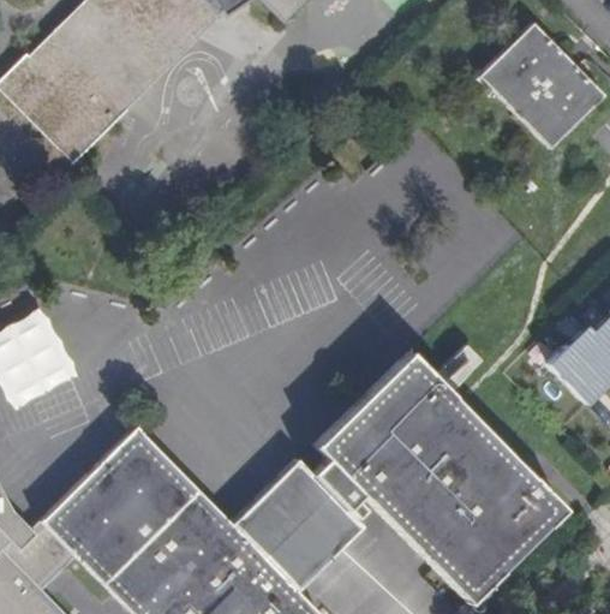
[(99,79),(177,4),(205,34),(222,17),(220,15),(204,0),(88,0),(33,57),(30,54),(0,82),(0,88),(76,164),(76,162),(129,109),(99,79)]
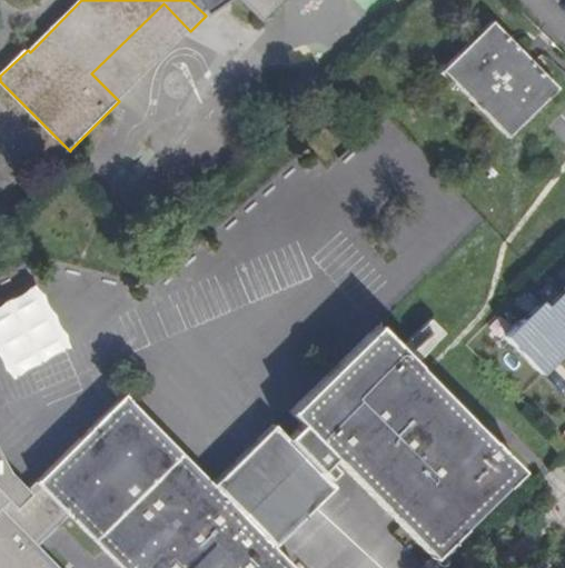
[(189,0),(204,13),(209,11),(212,16),(240,0),(189,0)]
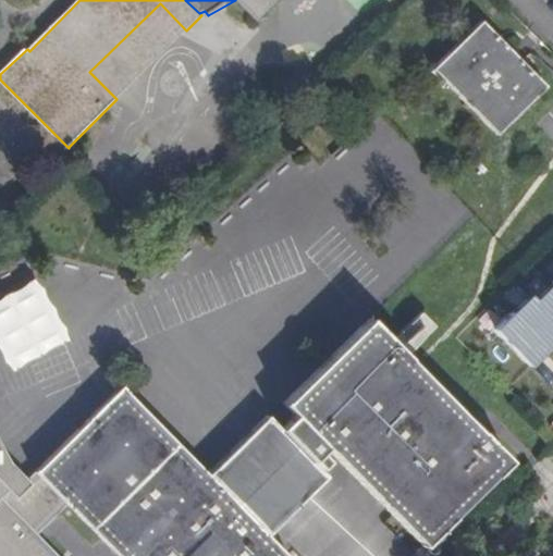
[(241,0),(261,20),(281,0),(241,0)]
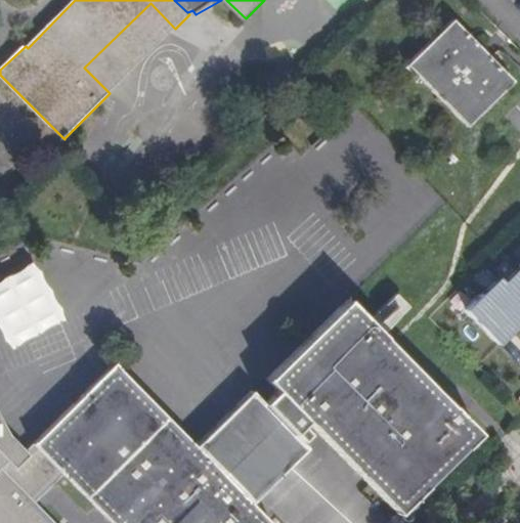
[(110,93),(175,29),(150,3),(84,68),(110,93)]
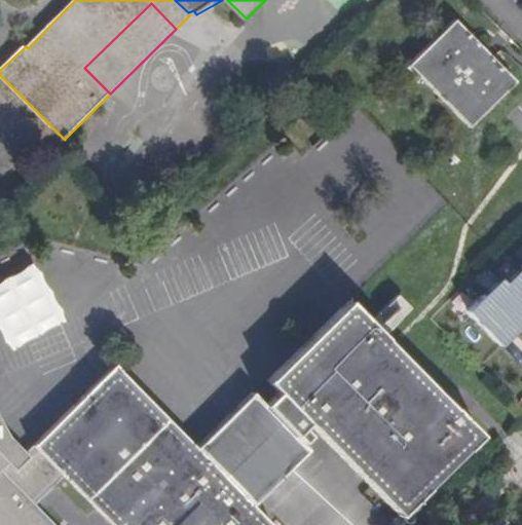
[(493,55),(458,20),(412,65),(473,126),(519,81),(493,55)]
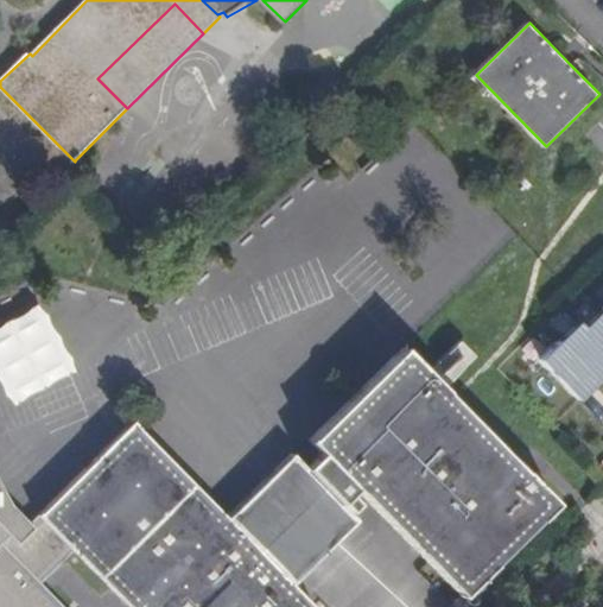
[(581,324),(541,362),(582,402),(602,380),(602,311),(585,329),(581,324)]
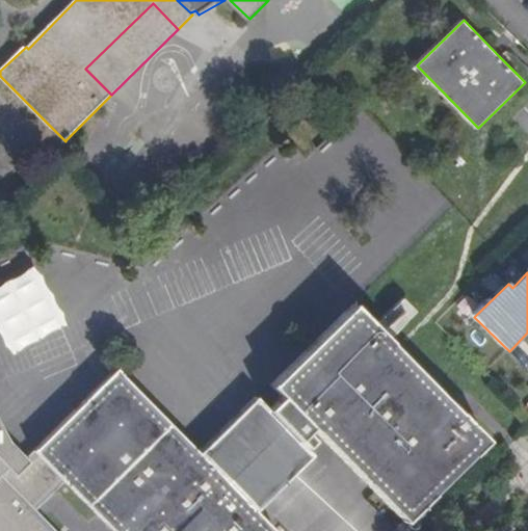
[(403,299),(378,326),(392,339),(417,312),(403,299)]
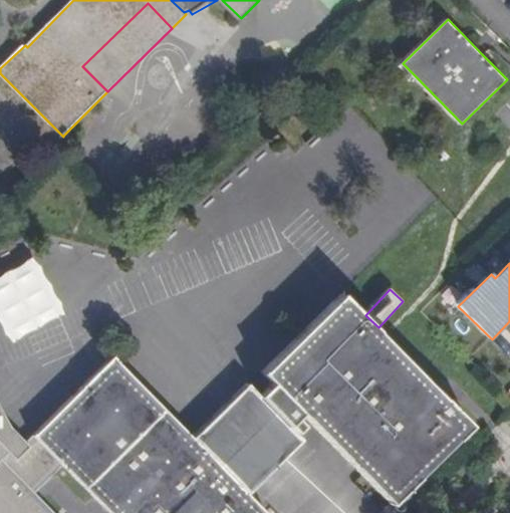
[(268,512),(250,493),(304,440),(290,426),(304,413),(394,503),(473,424),(343,294),(264,372),(274,382),(261,396),(250,386),(196,438),(115,356),(36,435),(65,464),(112,512),(268,512)]
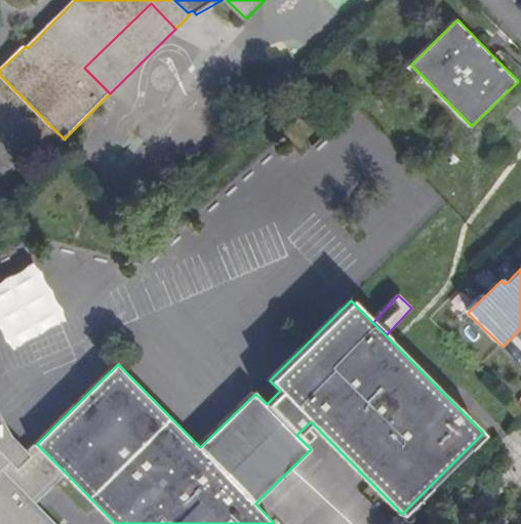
[(0,447),(1,449),(5,446),(21,461),(28,454),(12,438),(0,414),(0,447)]
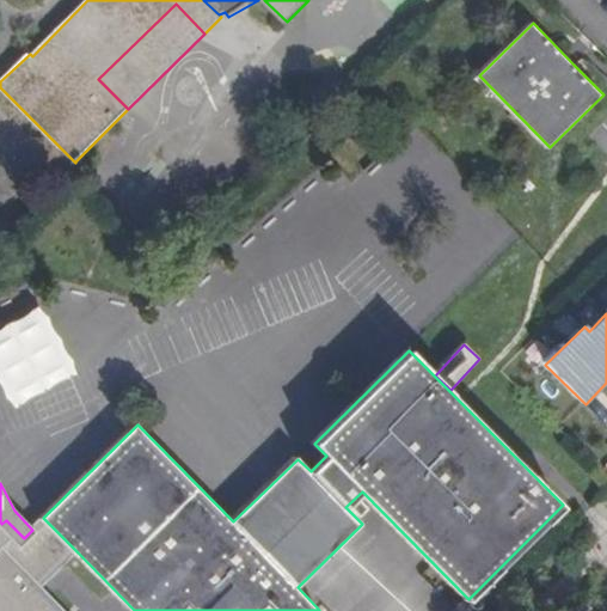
[(68,610),(43,586),(78,553),(43,518),(32,530),(24,538),(6,520),(1,524),(0,521),(0,610),(68,610)]
